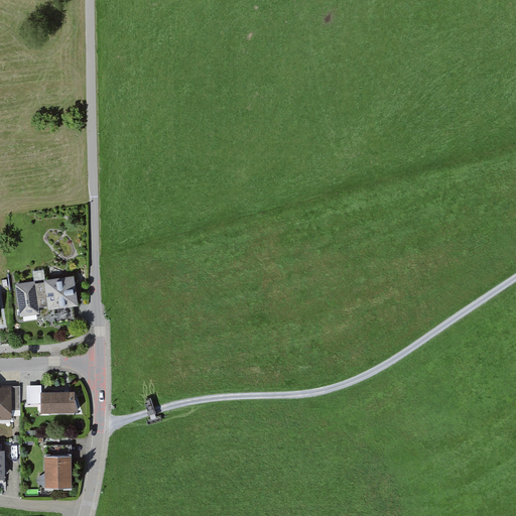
[(35,280),(15,283),(20,315),(40,312),(39,307),(48,305),(48,309),(79,304),(75,275),(46,279),(44,269),(33,270),(35,280)]
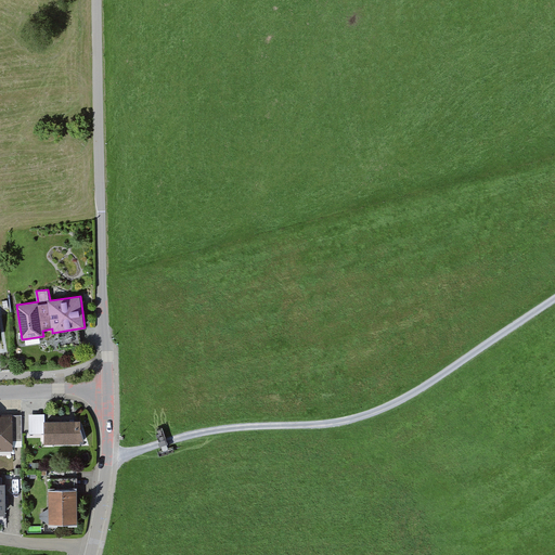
[(37,415),(29,414),(29,434),(43,434),(44,415),(37,415)]
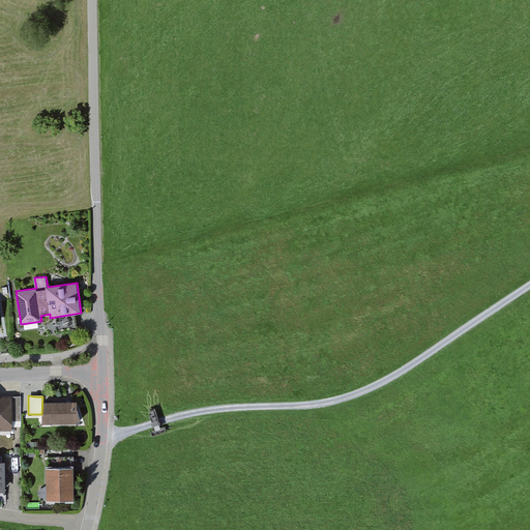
[(9,398),(0,398),(0,431),(10,431),(9,398)]
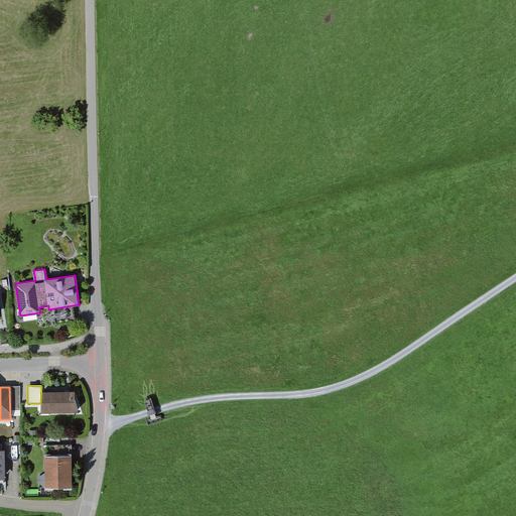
[(75,389),(41,390),(42,411),(76,411),(75,389)]
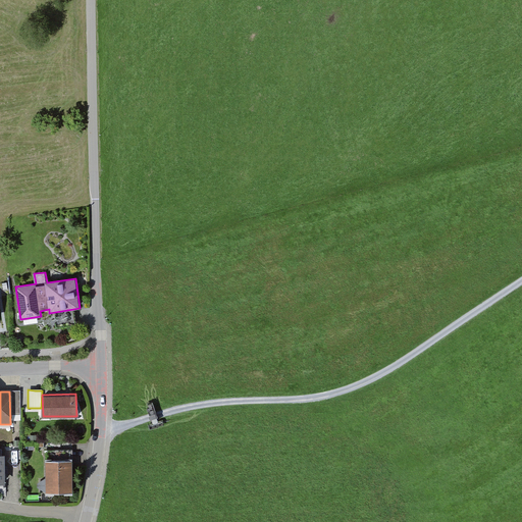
[(72,459),(45,460),(45,498),(54,498),(54,496),(54,492),(72,492),(72,459)]
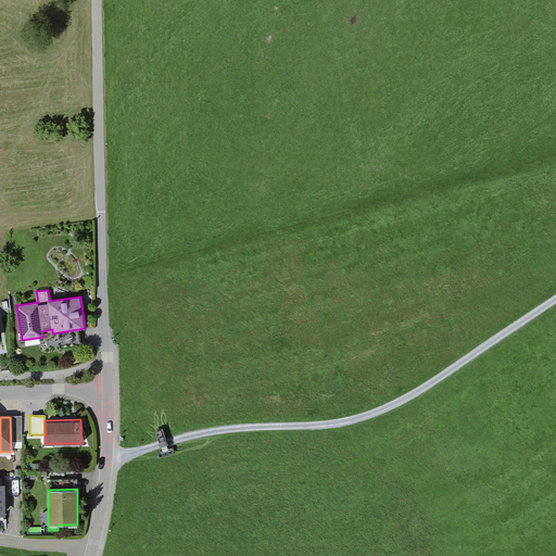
All buildings are outlined.
